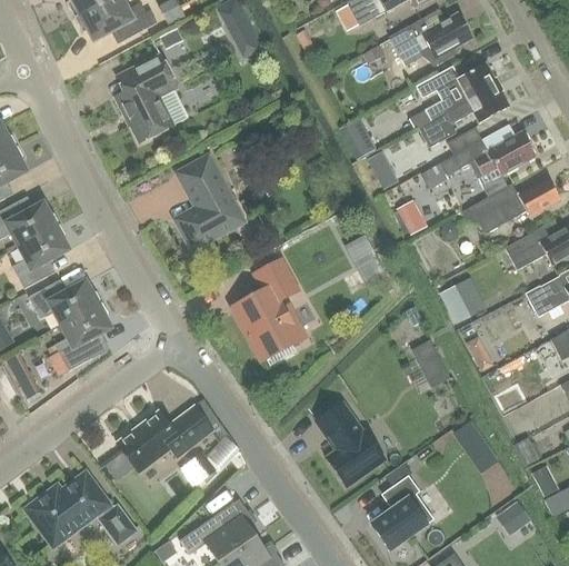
[(73,17),(105,0),(68,0),(66,1),(73,17)]
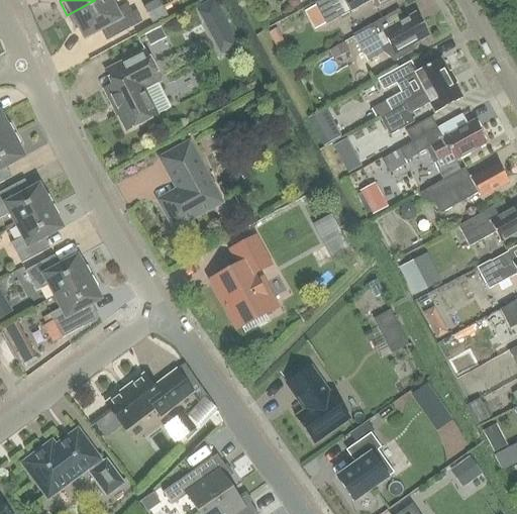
[(95,0),(67,15),(75,29),(79,26),(85,37),(106,25),(111,36),(142,19),(136,8),(132,11),(127,2),(116,7),(112,0),(95,0)]
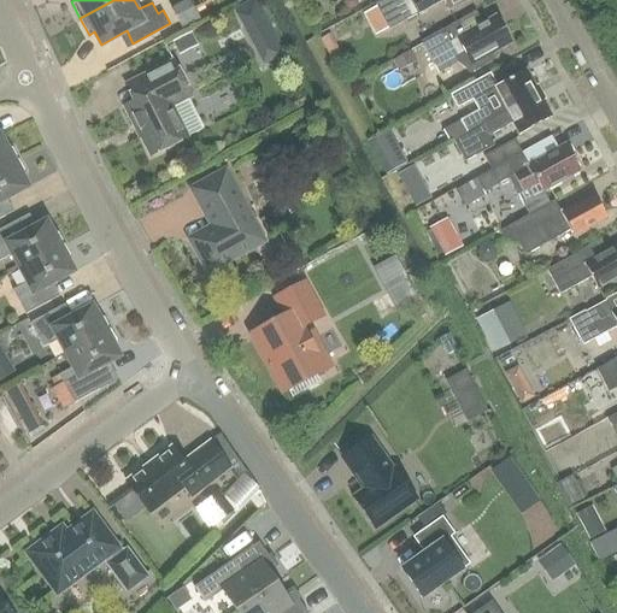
[(182,0),(171,6),(182,27),(200,17),(191,0),(182,0)]
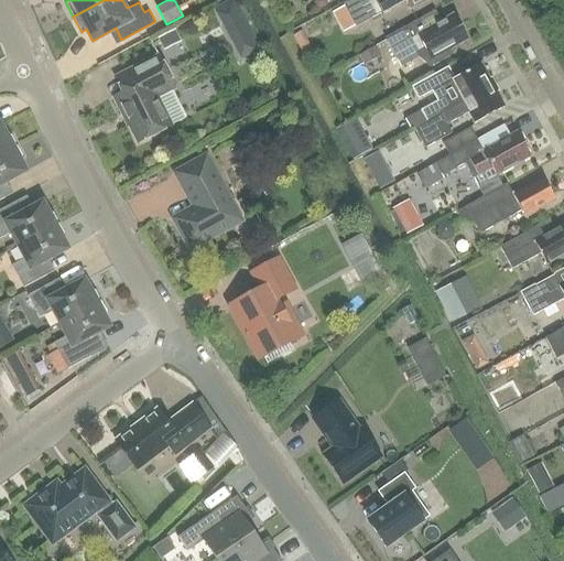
[(224,0),(214,6),(221,20),(240,9),(236,0),(224,0)]
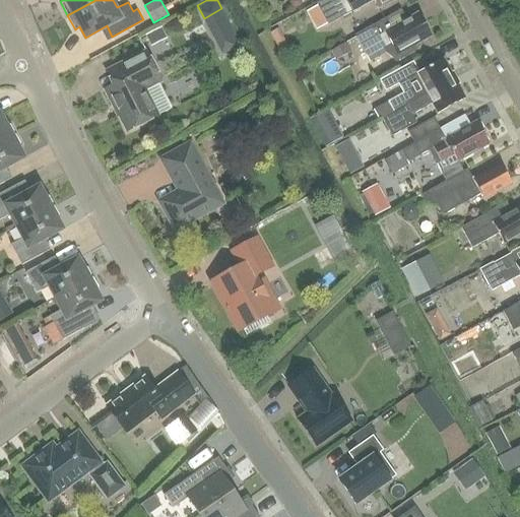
[(319,0),(317,1),(328,23),(372,0),(375,0),(378,6),(390,0),(319,0)]
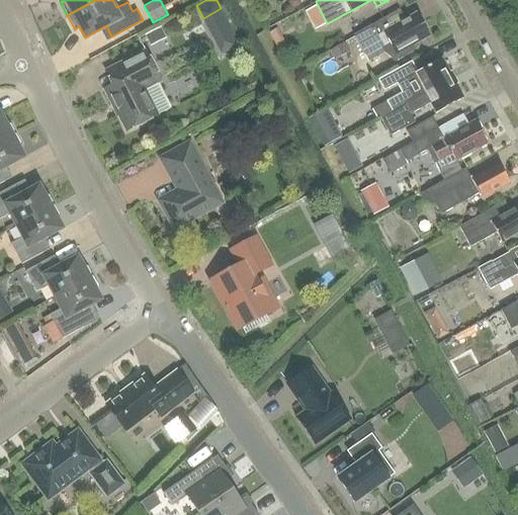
[(387,49),(392,50),(397,59),(413,50),(415,45),(413,43),(429,33),(417,12),(390,27),(384,18),(356,34),(370,60),(386,51),(386,49),(387,49)]
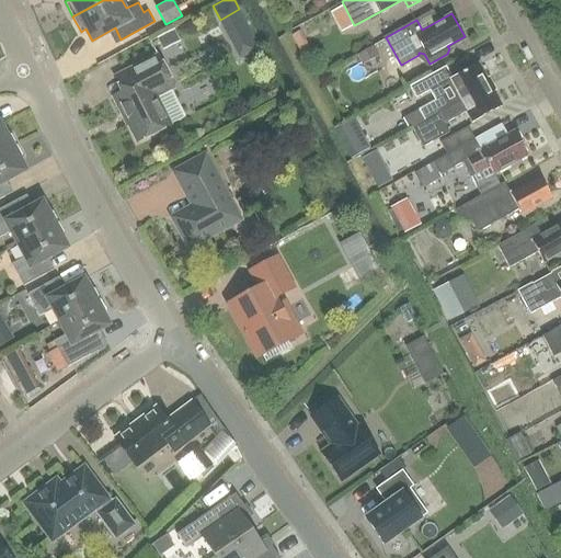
[(173,26),(157,36),(162,47),(180,38),(173,26)]
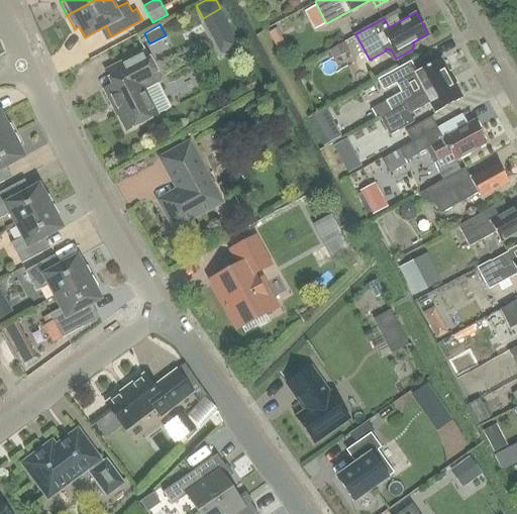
[(232,29),(214,39),(221,52),(238,42),(232,29)]
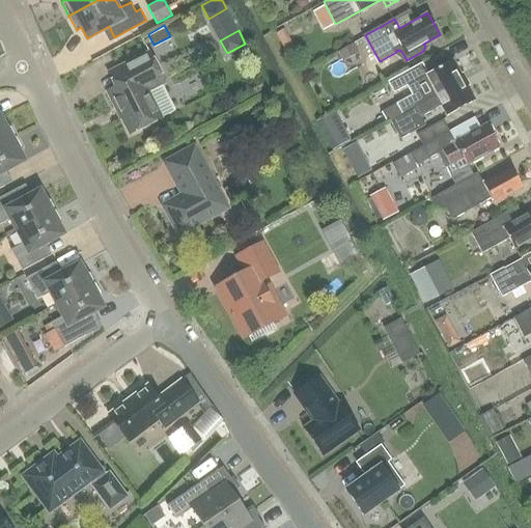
[(354,42),(338,50),(343,60),(353,62),(357,59),(359,51),(354,42)]
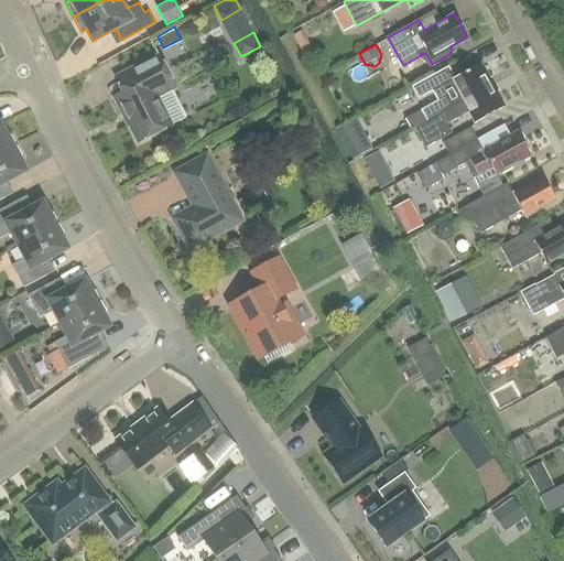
[(131,86),(112,95),(122,112),(123,111),(138,140),(172,122),(156,94),(175,85),(159,53),(123,71),(131,86)]
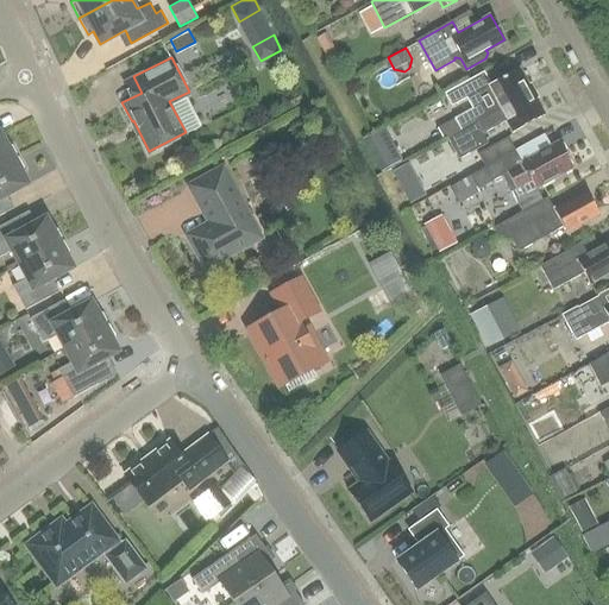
[(464,127),(532,90),(527,82),(531,76),(527,68),(520,68),(519,67),(481,88),(471,93),(477,104),(475,107),(457,117),(464,127)]
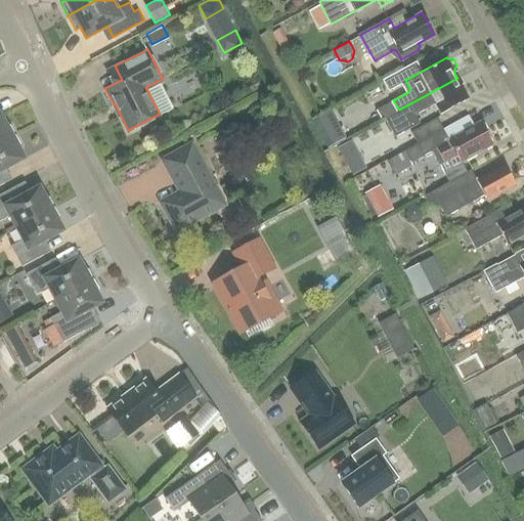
[(405,80),(413,76),(407,64),(382,78),(388,89),(405,80)]
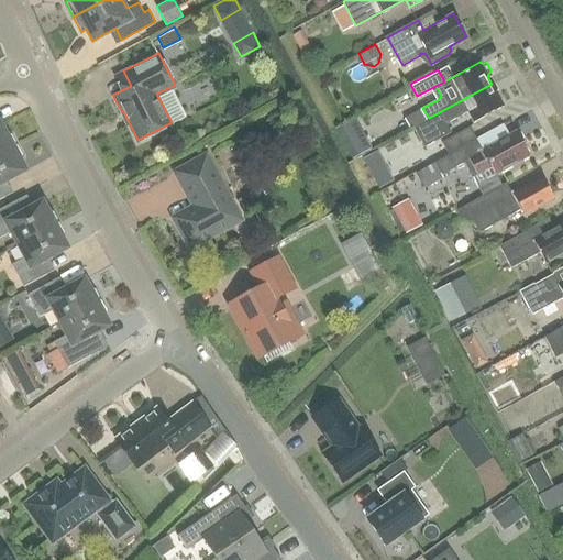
[(475,121),(504,105),(492,84),(429,118),(415,127),(424,145),(451,131),(446,122),(468,110),(475,121)]
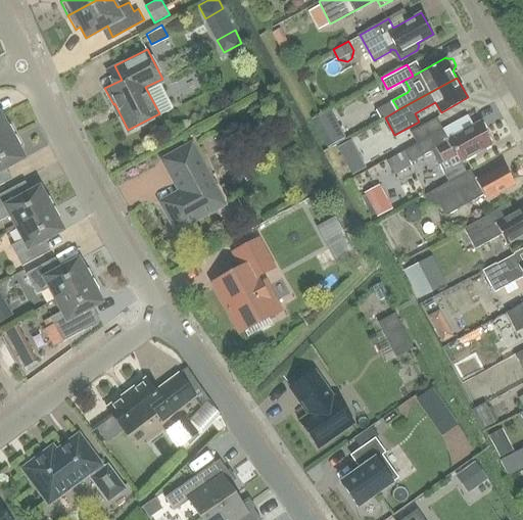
[(0,141),(15,133),(10,124),(5,122),(0,113),(0,141)]
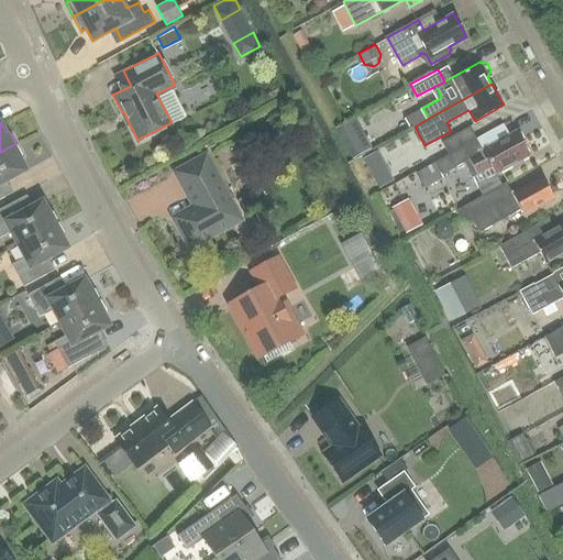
[(468,125),(442,141),(449,153),(476,138),(468,125)]
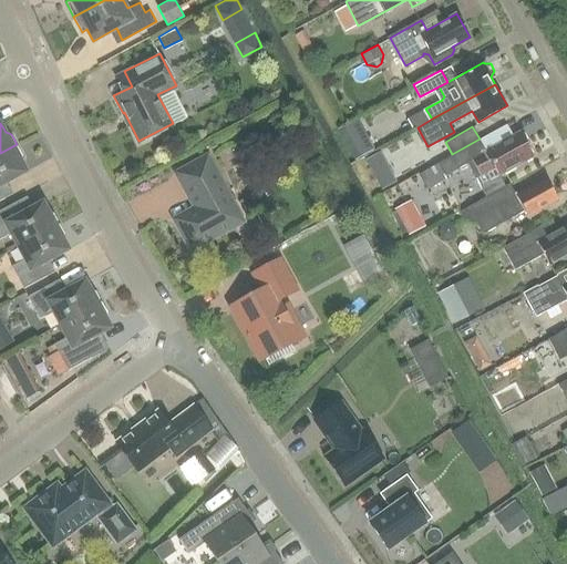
[(453,154),(437,163),(445,175),(468,163),(477,178),(496,167),(500,173),(534,154),(522,131),(485,151),(480,140),(453,154)]
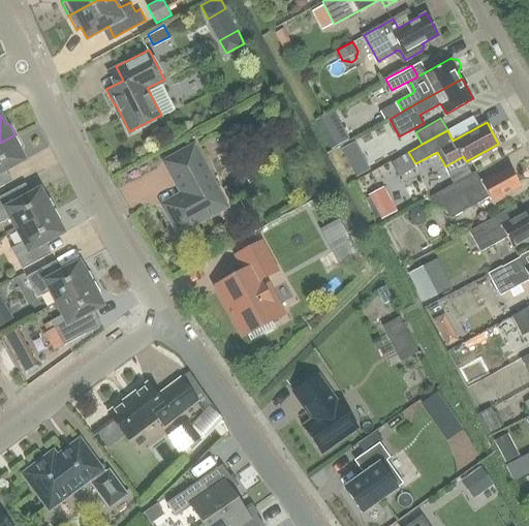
[(343,126),(323,137),(330,149),(349,137),(343,126)]
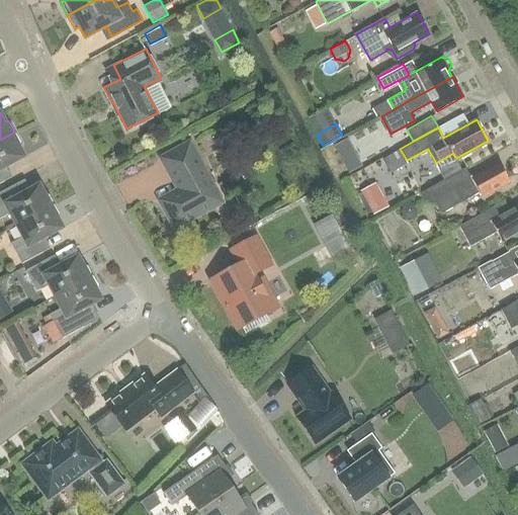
[(15,132),(0,140),(0,181),(5,179),(0,170),(0,167),(23,155),(19,147),(20,142),(15,132)]
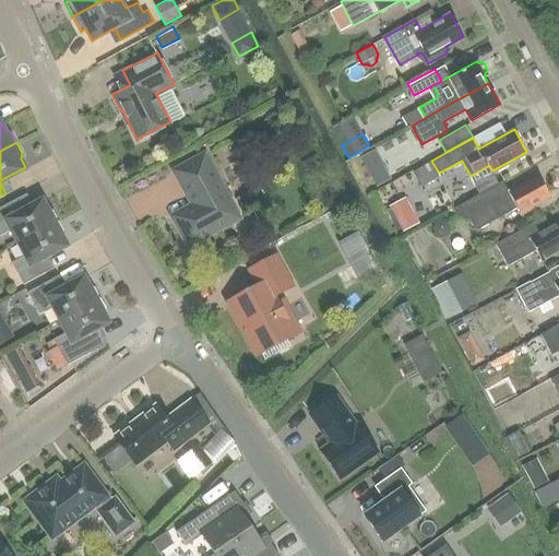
[(391,176),(376,148),(360,155),(377,185),(391,176)]
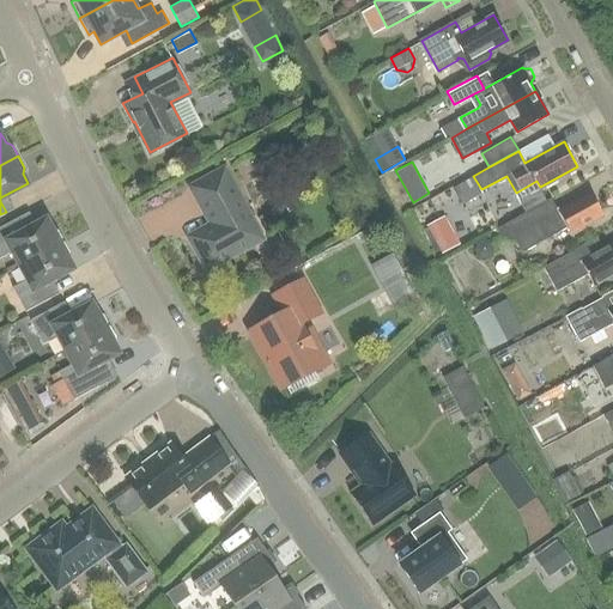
[(207,266),(248,243),(260,237),(223,169),(193,186),(213,223),(190,235),(207,266)]
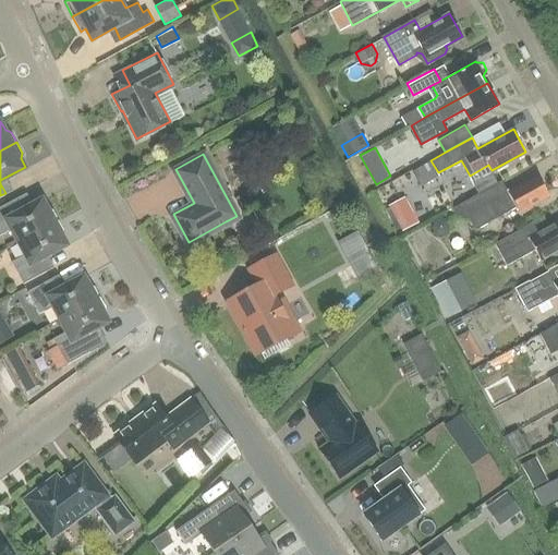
[(472,181),(478,193),(498,182),(492,170),(472,181)]
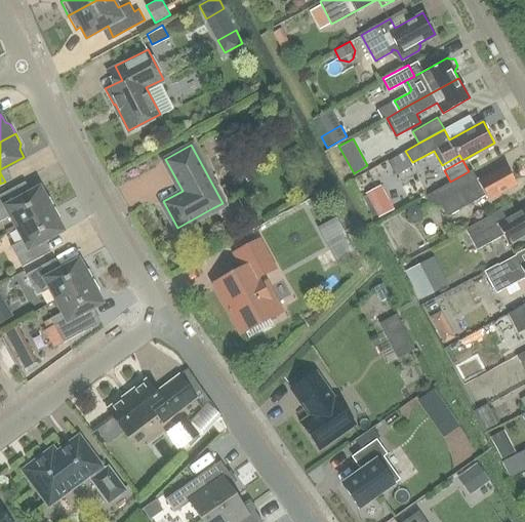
[(479,179),(473,169),(469,171),(450,182),(434,191),(447,215),(485,194),(488,200),(518,184),(507,164),(479,179)]
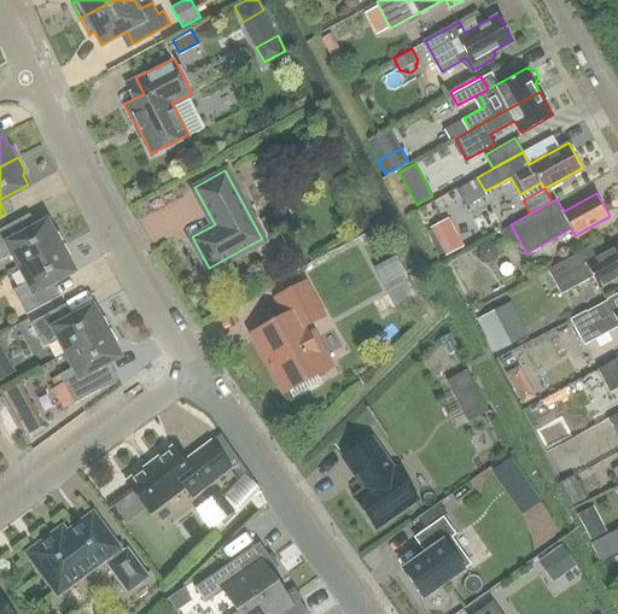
[(36,224),(29,211),(0,227),(0,258),(12,252),(21,265),(64,241),(58,231),(52,228),(46,218),(36,224)]
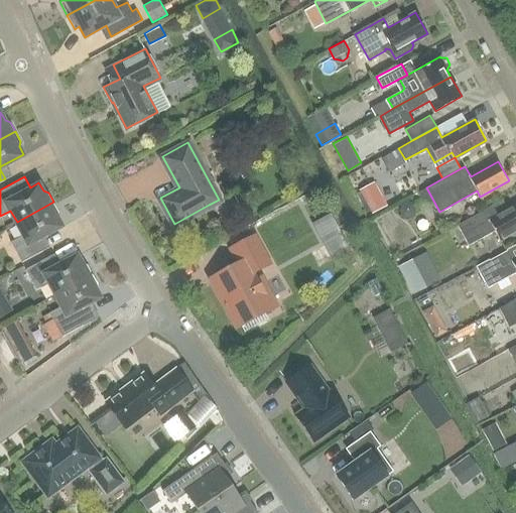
[(372,213),(387,205),(374,180),(359,188),(372,213)]
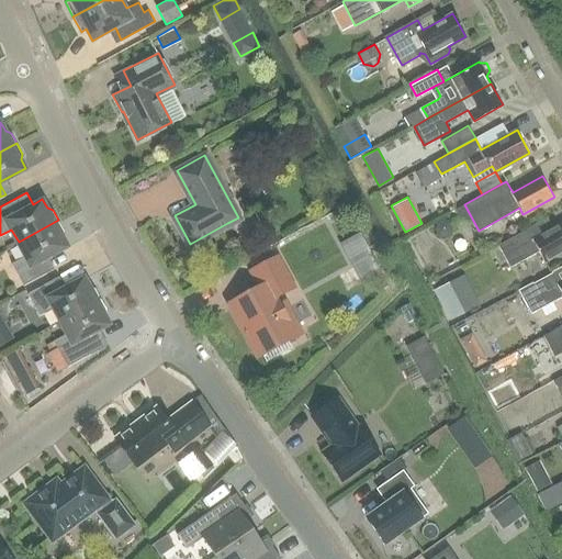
[(58,220),(19,242),(25,255),(12,263),(23,284),(47,271),(41,260),(67,245),(63,236),(64,231),(58,220)]
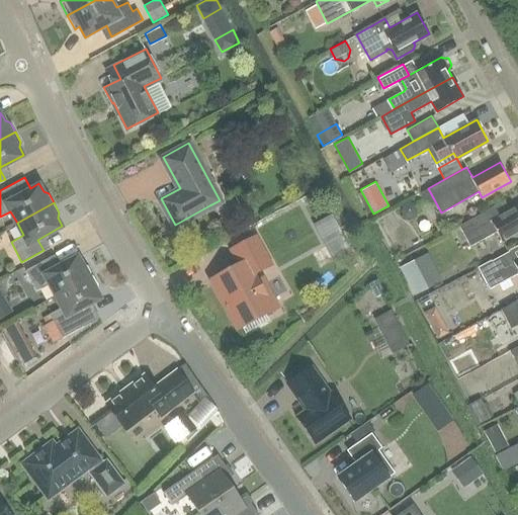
[(402,205),(401,208),(401,211),(402,213),(404,216),(407,217),(410,217),(412,216),(414,213),(415,210),(415,208),(414,205),(412,203),(409,202),(406,202),(404,203),(402,205)]
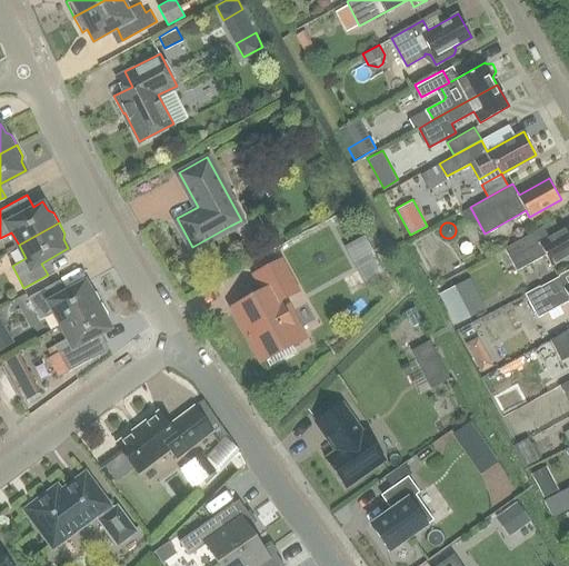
[(505,248),(516,270),(547,254),(552,264),(568,254),(568,226),(543,240),(538,229),(505,248)]
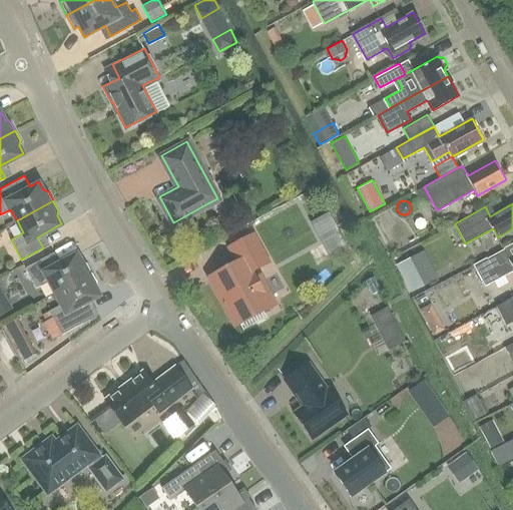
[(331,219),(315,227),(328,253),(344,244),(331,219)]
